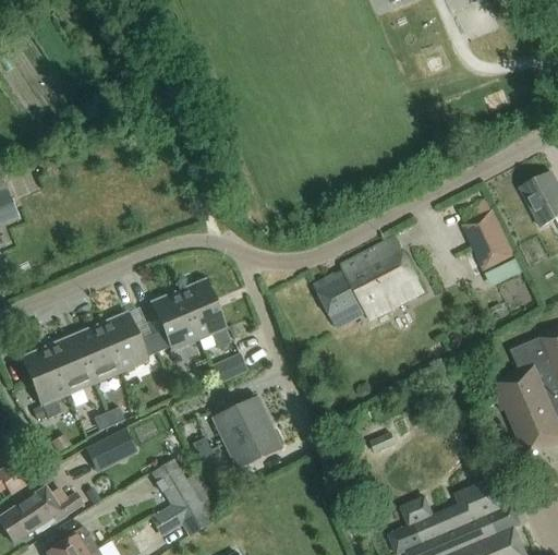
[(557,184),(552,172),(521,188),(541,227),(557,217),(557,184)]
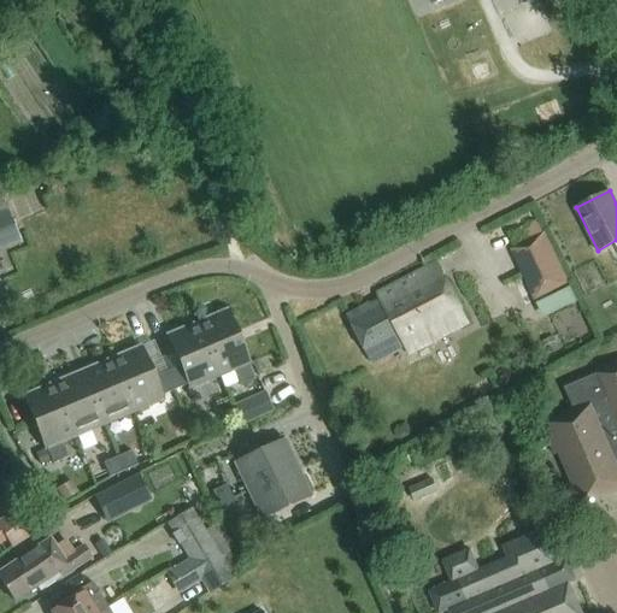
[(3,195),(0,196),(0,246),(19,239),(3,195)]
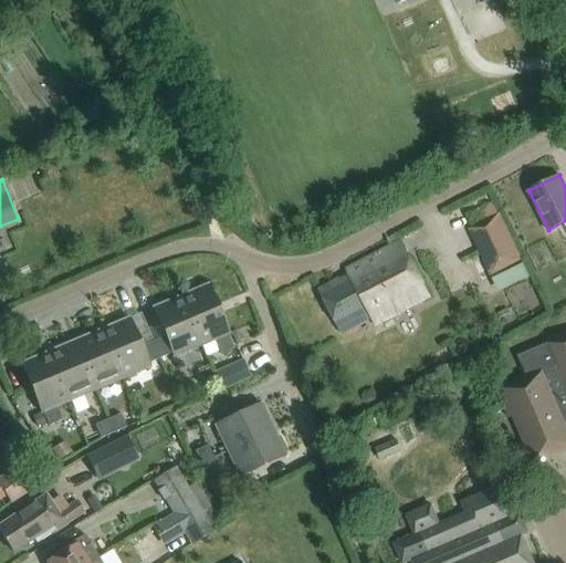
[(468,226),(489,271),(522,256),(501,210),(468,226)]
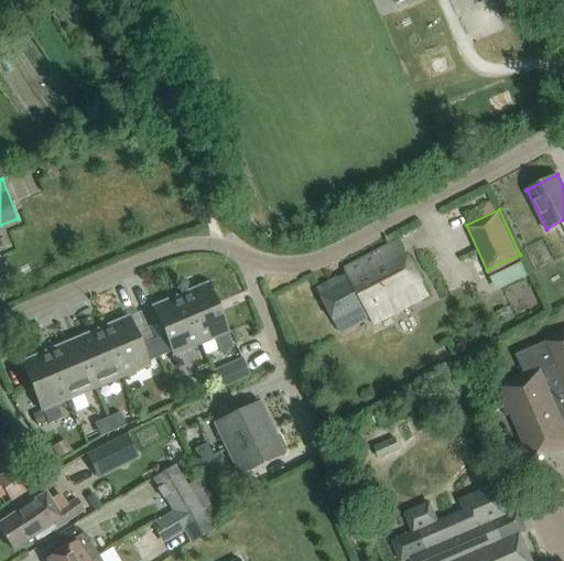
[(344,269),(346,272),(317,288),(340,331),(369,315),(373,323),(429,293),(400,239),(344,269)]
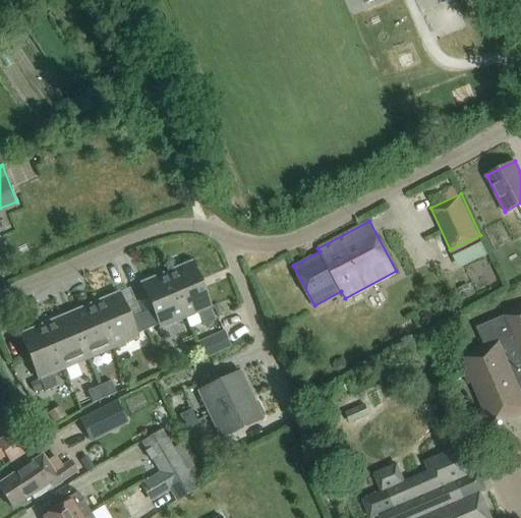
[(459,265),(487,251),(481,237),(452,250),(459,265)]
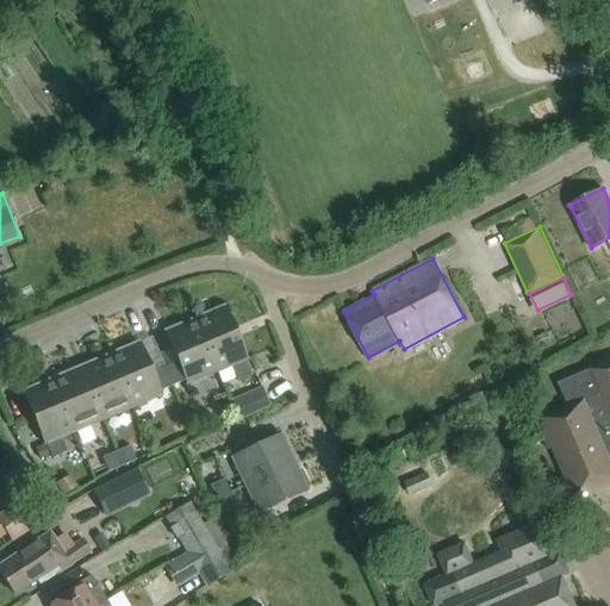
[(195,318),(217,370),(223,382),(236,376),(237,380),(250,374),(253,374),(247,358),(246,358),(225,306),(195,318)]
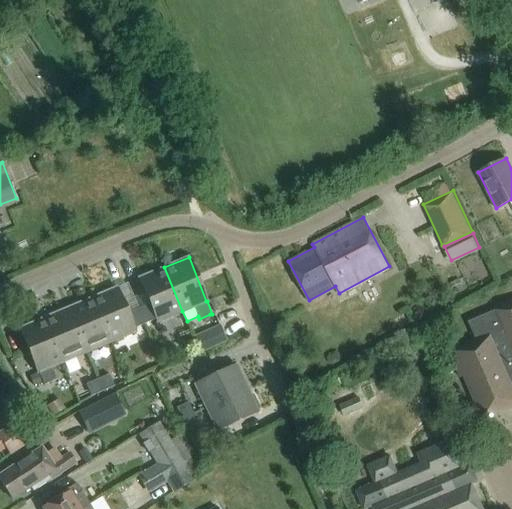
[(158,321),(182,311),(164,267),(140,277),(150,303),(139,307),(145,323),(156,318),(158,321)]
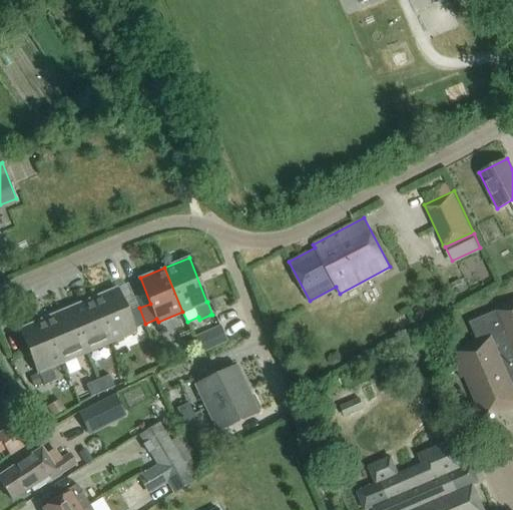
[(135,331),(134,328),(145,324),(139,308),(128,313),(117,287),(93,298),(111,341),(135,331)]
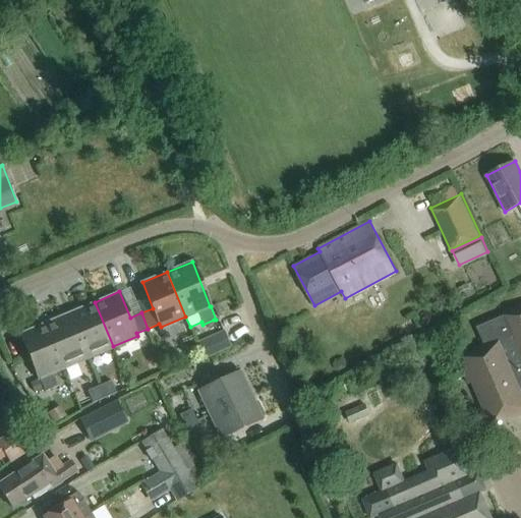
[(88,357),(113,346),(95,302),(69,312),(88,357)]
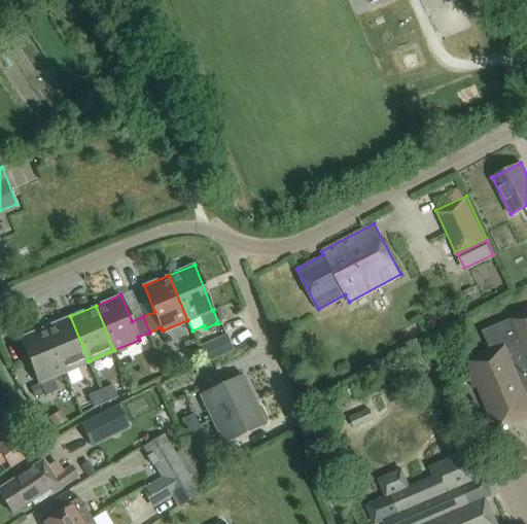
[(526,309),(512,316),(481,328),(490,351),(463,362),(473,387),(477,386),(490,418),(485,420),(490,433),(526,418),(526,309)]
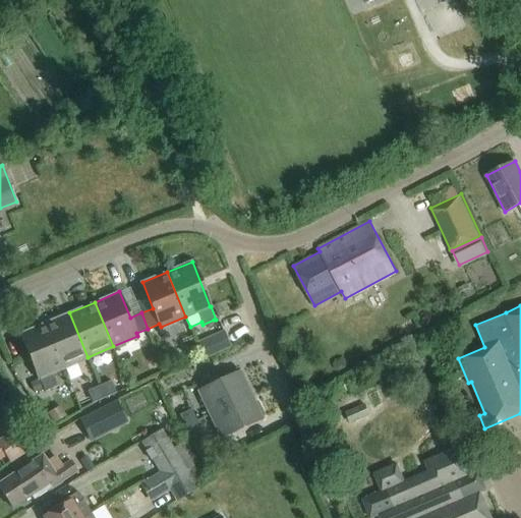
[(45,323),(63,367),(88,357),(69,312),(45,323)]
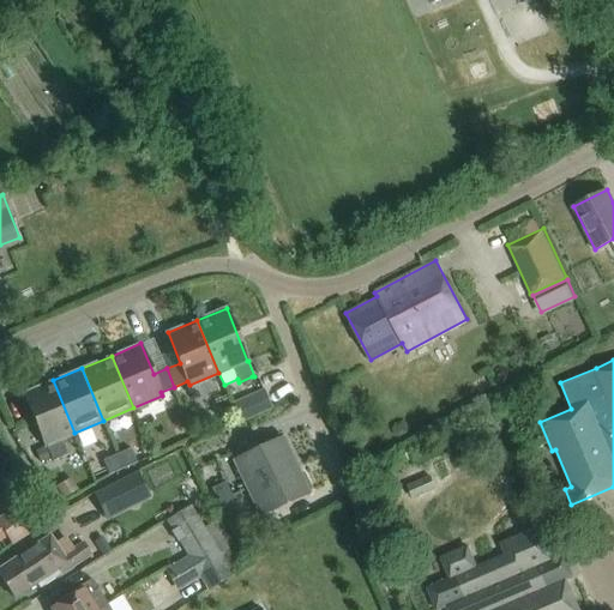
[(61,438),(74,433),(53,380),(24,392),(46,445),(53,460),(54,459),(67,453),(61,438)]
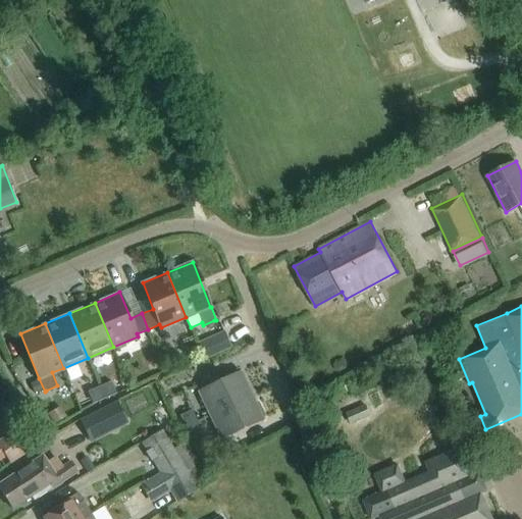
[(223,328),(195,342),(203,358),(231,345),(223,328)]
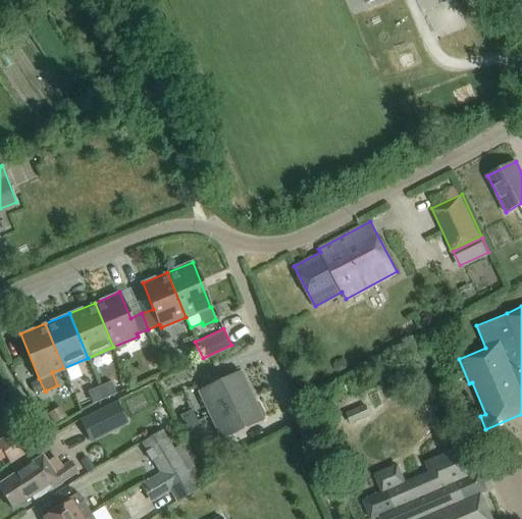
[(210,414),(251,395),(240,370),(198,390),(210,414)]
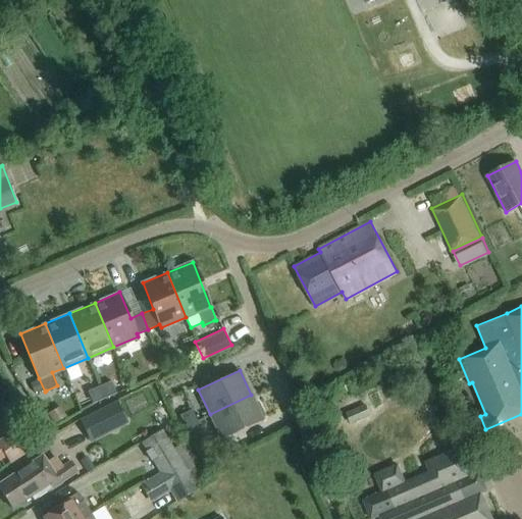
[(39,378),(31,381),(35,392),(43,388),(39,378)]
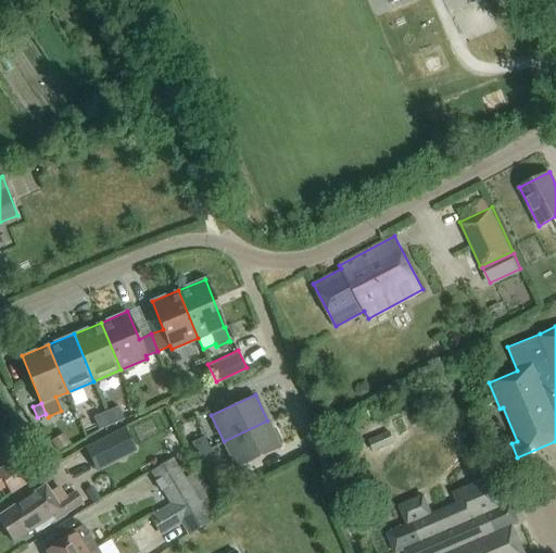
[(117,404),(105,410),(111,422),(123,416),(117,404)]
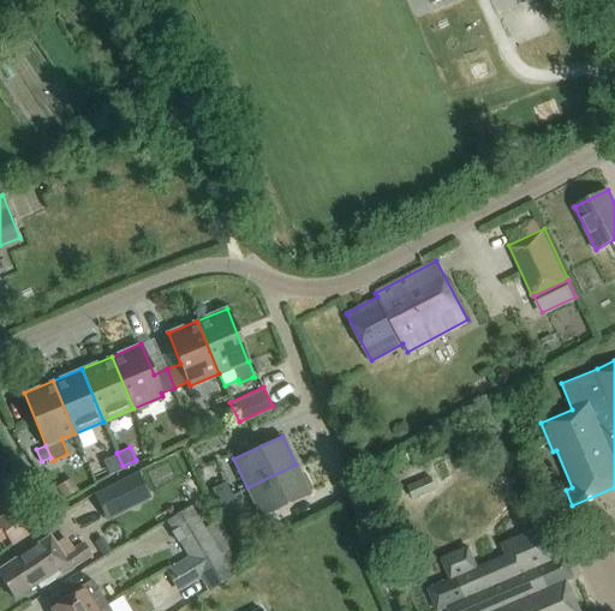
[(108,472),(123,466),(117,453),(102,459),(108,472)]
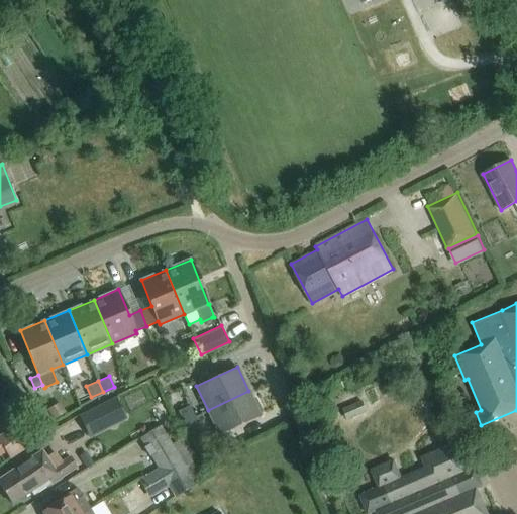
[(261,415),(248,391),(208,410),(219,434),(261,415)]
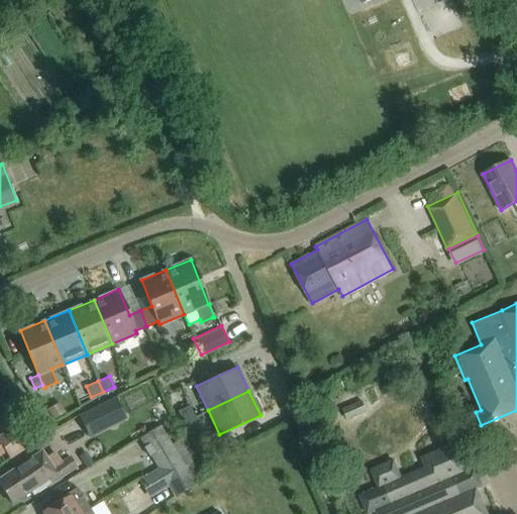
[(115,397),(80,415),(90,436),(126,418),(115,397)]
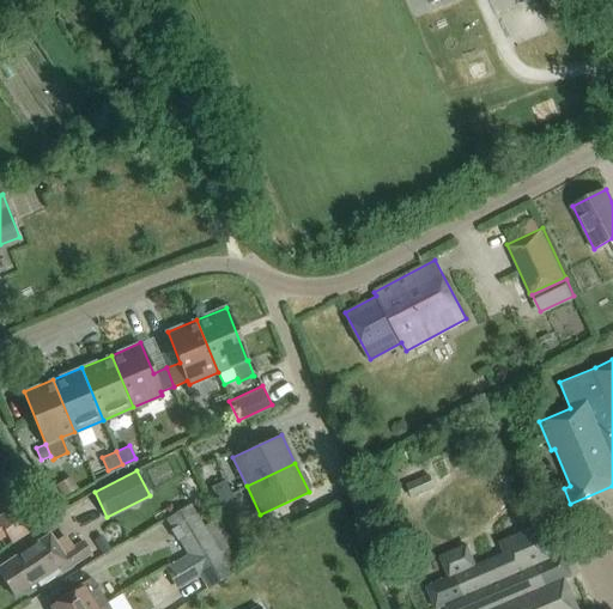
[(435,486),(430,475),(407,485),(412,497),(435,486)]
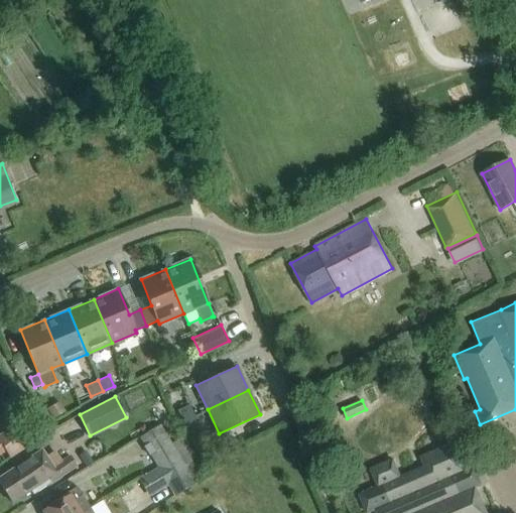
[(178,408),(183,420),(195,415),(189,403),(178,408)]
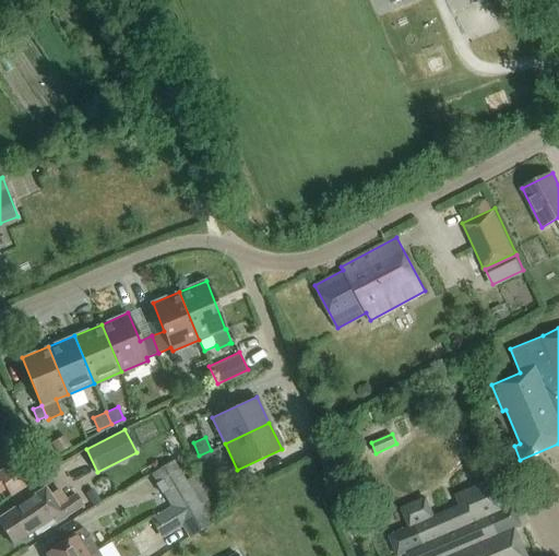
[(211,450),(199,456),(204,469),(216,463),(211,450)]
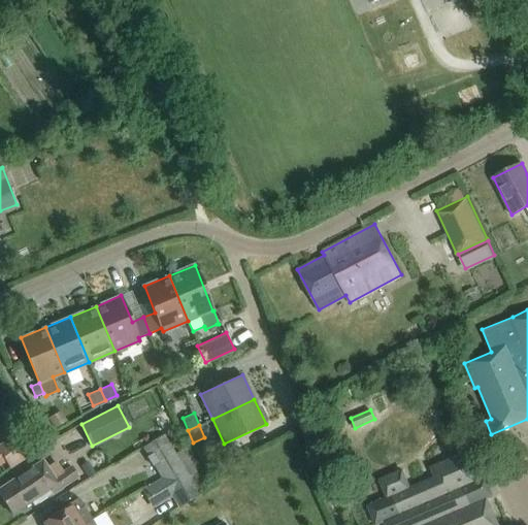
[(142,448),(160,476),(183,463),(189,459),(183,449),(176,453),(164,434),(142,448)]
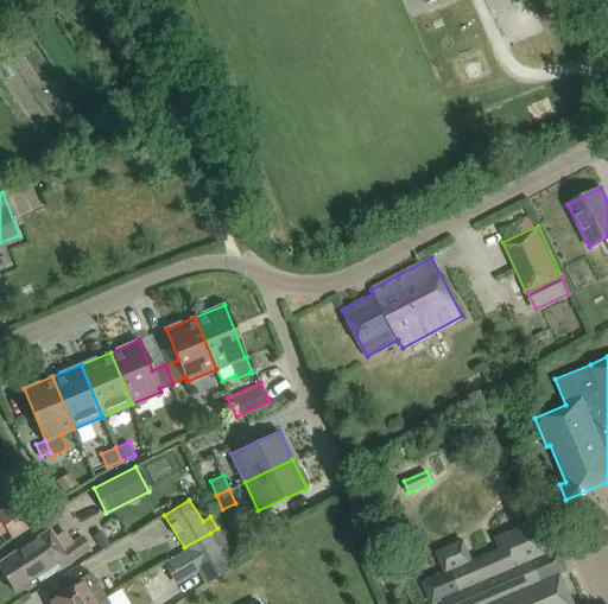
[(10,503),(0,508),(0,533),(6,529),(11,538),(26,528),(10,503)]
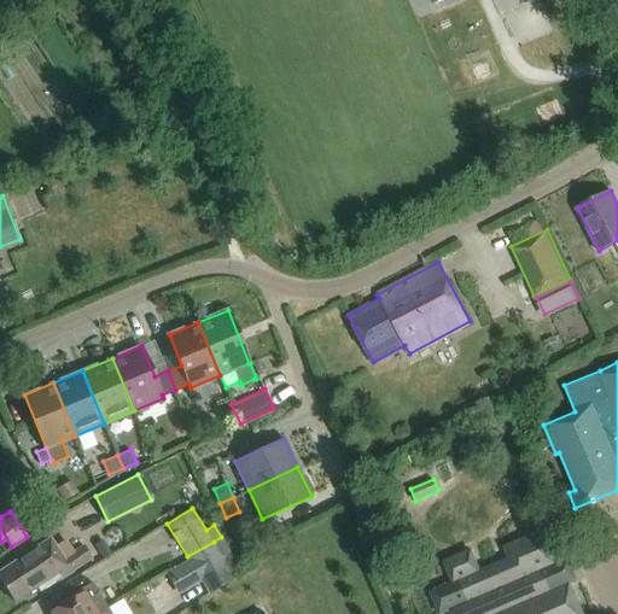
[(582,613),(570,584),(578,582),(569,556),(555,561),(542,531),(505,548),(508,557),(479,571),(471,550),(444,561),(453,580),(429,590),(438,613),(439,613),(449,610),(449,613),(582,613)]
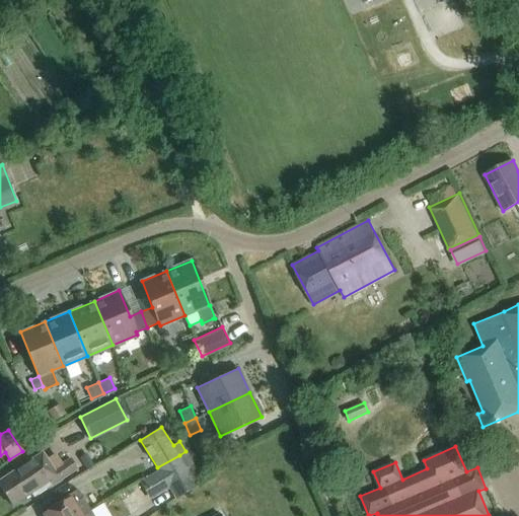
[(42,452),(0,480),(0,484),(13,505),(31,493),(33,497),(77,467),(69,455),(52,467),(42,452)]
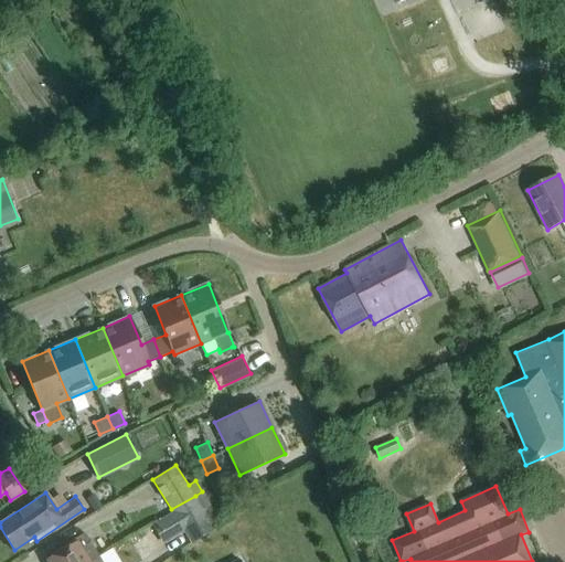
[(94,494),(87,497),(95,508),(100,505),(94,494)]
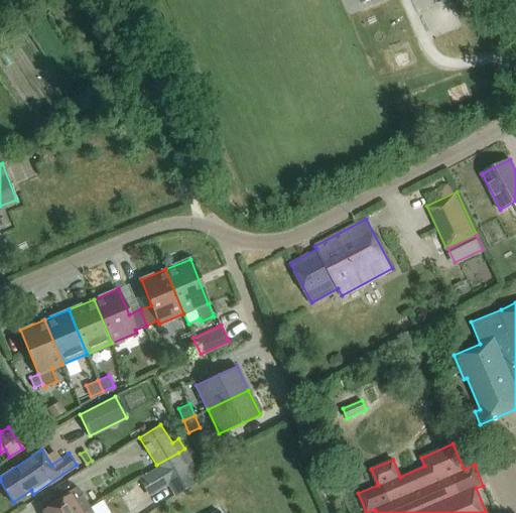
[(178,453),(156,465),(137,477),(148,495),(167,483),(174,494),(196,481),(178,453)]
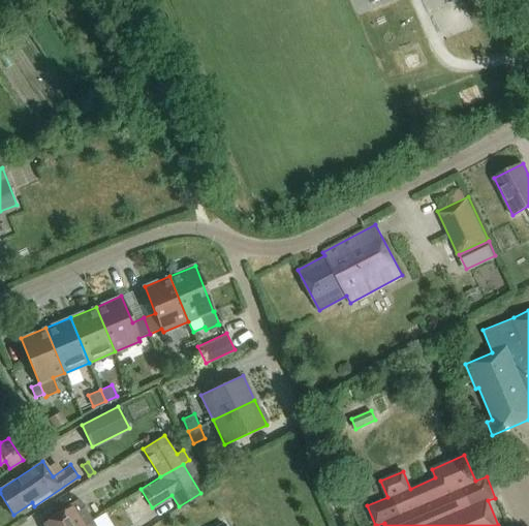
[(82,525),(92,520),(80,498),(68,505),(70,507),(43,523),(44,525),(82,525)]
